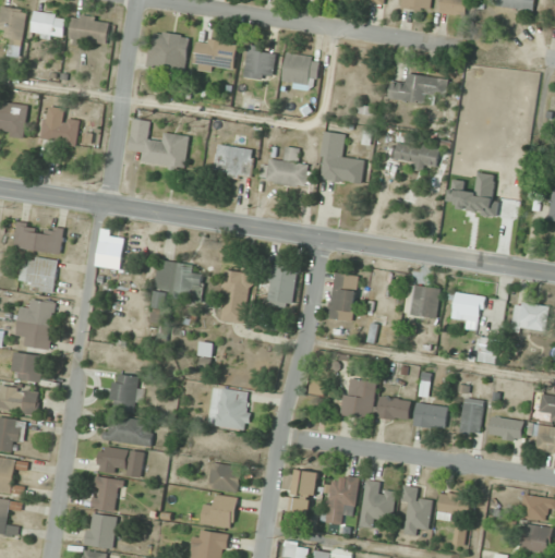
[(429,11),(430,0),(400,0),(400,8),(429,11)]
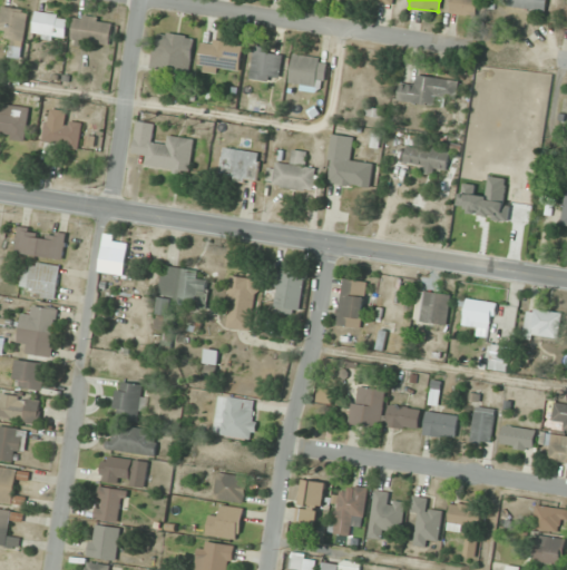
[(472,17),(476,0),(448,0),(447,12),(472,17)]
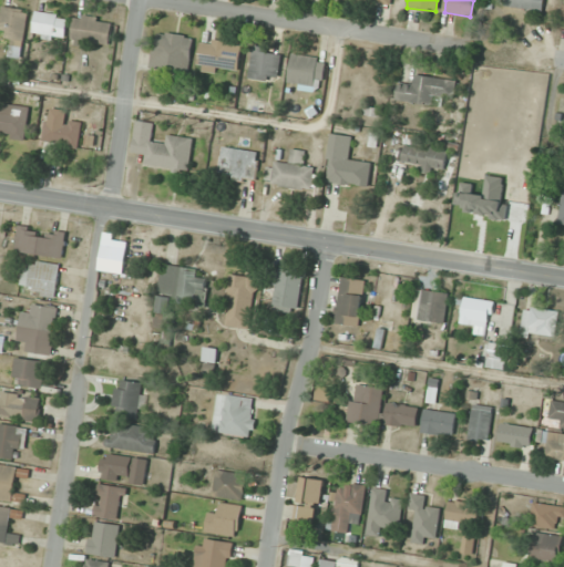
[(541,0),(498,0),(498,3),(539,13),(541,0)]
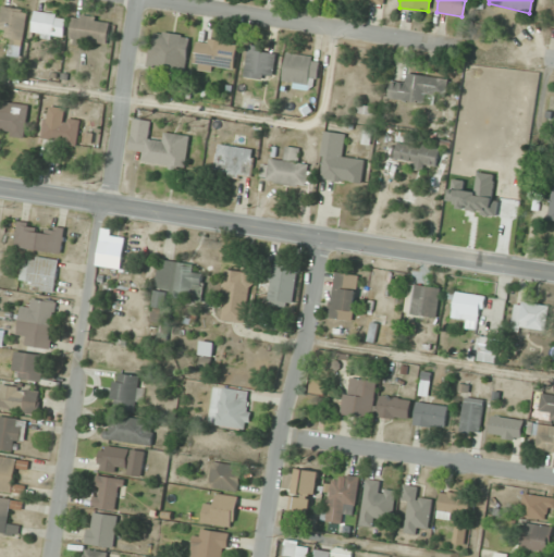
[(0,33),(4,33),(4,46),(23,46),(23,8),(0,8),(0,33)]
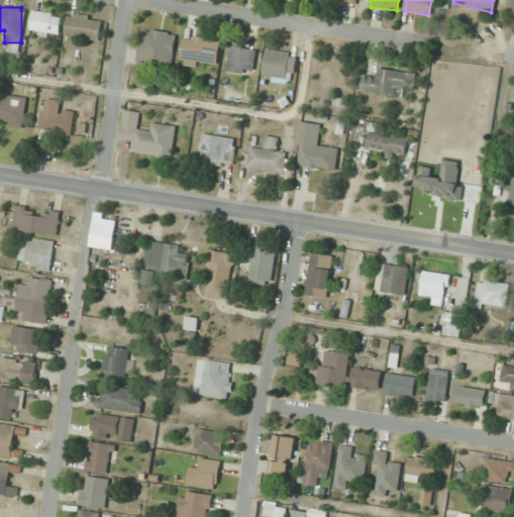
[(57,36),(60,15),(31,9),(27,30),(57,36)]
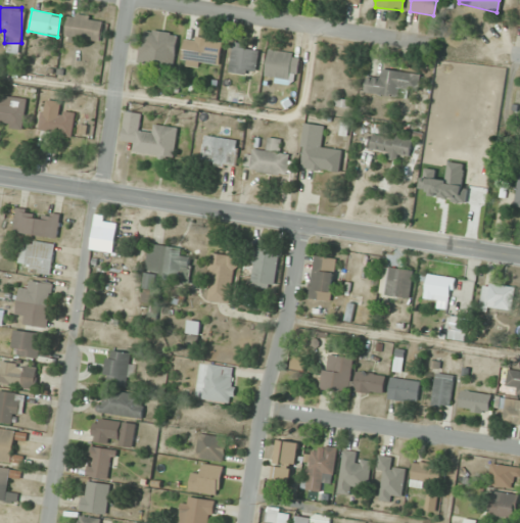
[(99,15),(64,15),(64,39),(99,39),(99,15)]
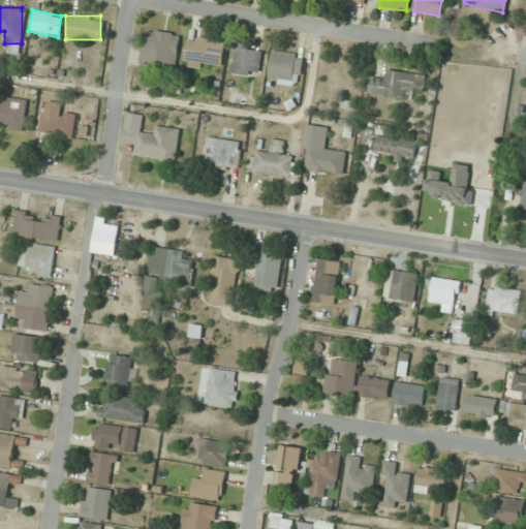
[(137,64),(174,69),(179,34),(142,29),(137,64)]
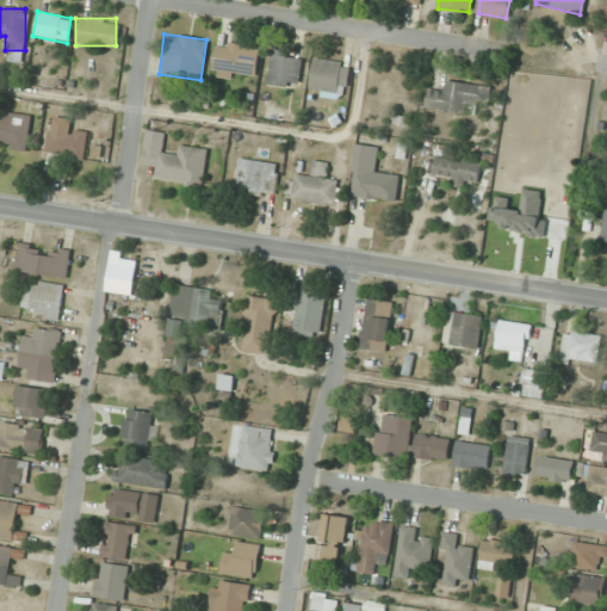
[(256,45),(211,42),(210,76),(254,79),(256,45)]
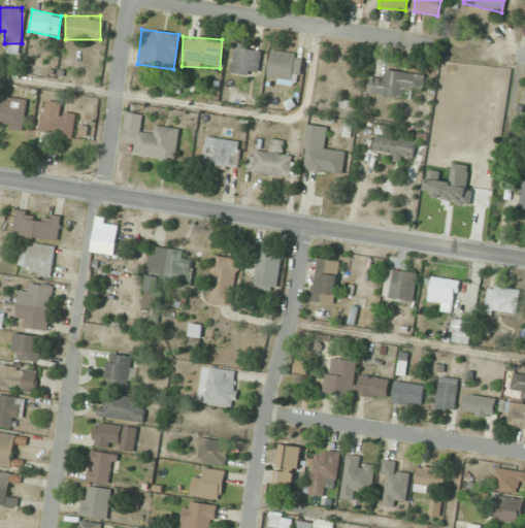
[(255,76),(259,50),(233,45),(229,72),(255,76)]
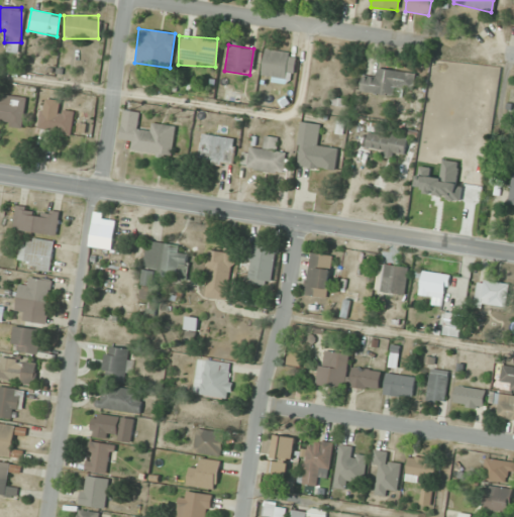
[(260,75),(286,79),(290,53),(264,48),(260,75)]
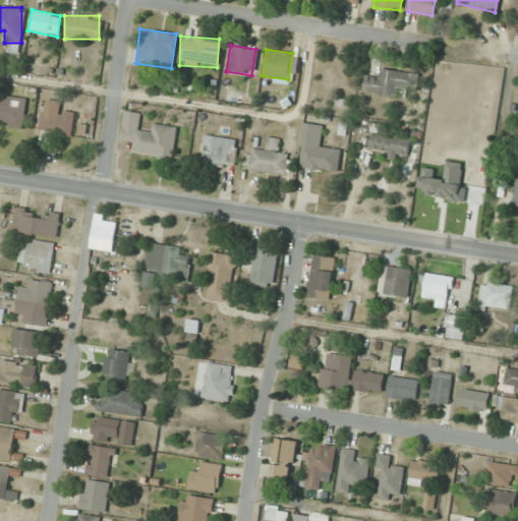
[(416,73),(376,68),(375,76),(364,75),(362,92),(404,98),(405,89),(414,91),(416,73)]
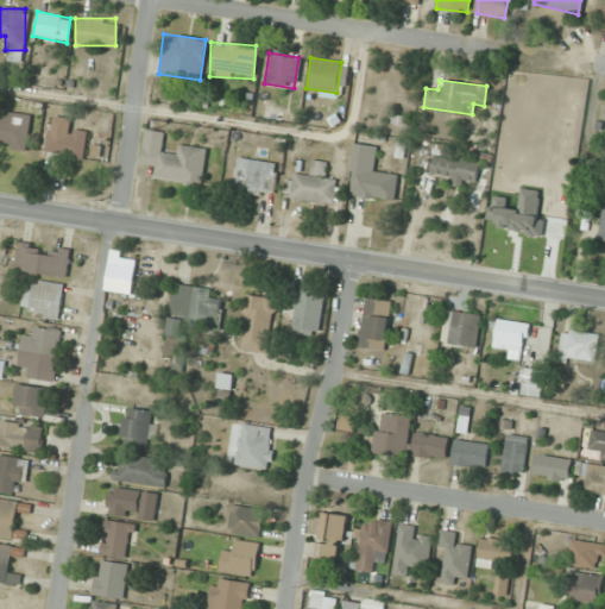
[(259,120),(279,120),(279,106),(260,105),(259,120)]
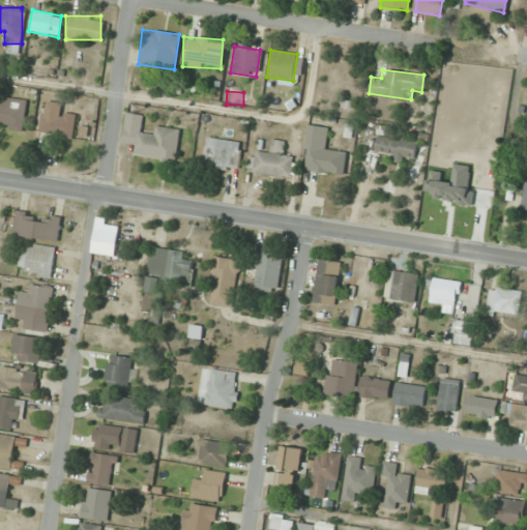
[(24,98),(0,97),(0,126),(23,127),(24,98)]
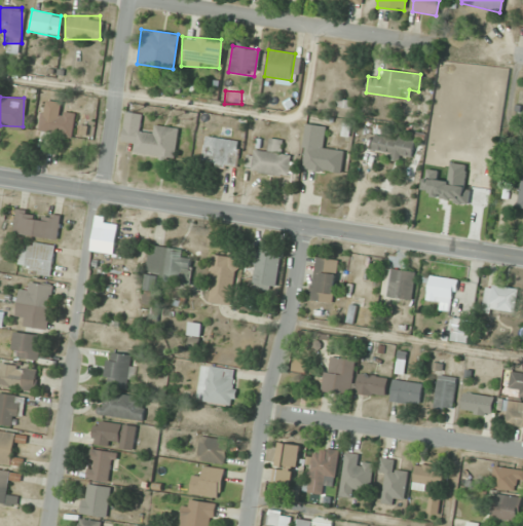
[(63,103),(42,100),(38,133),(71,137),(73,115),(62,114),(63,103)]
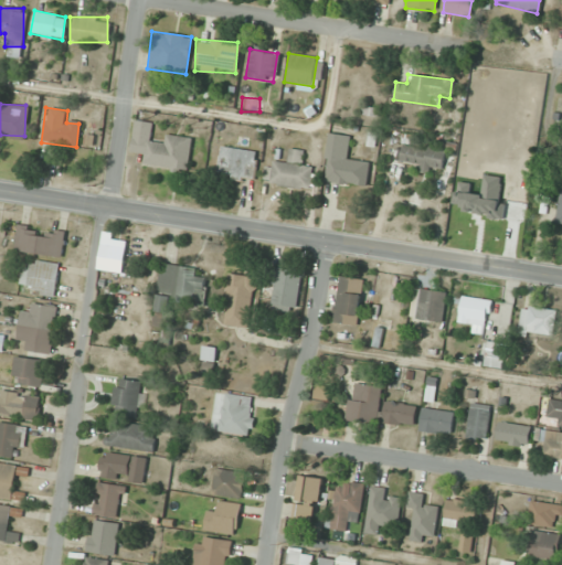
[(186,172),(190,138),(165,135),(163,142),(150,141),(154,123),(133,119),(128,152),(141,153),(139,166),(186,172)]
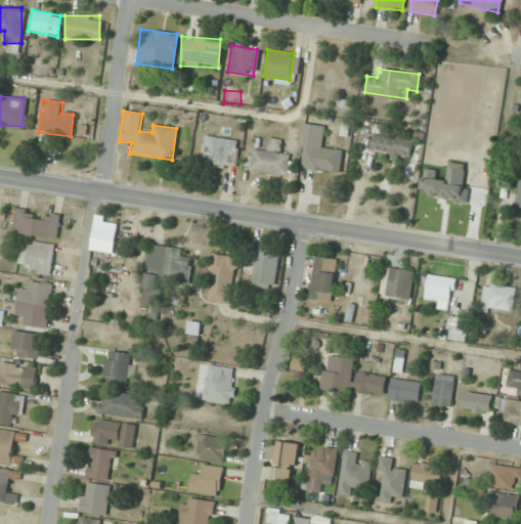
[(339,174),(341,149),(319,147),(322,125),(302,123),(297,169),(339,174)]
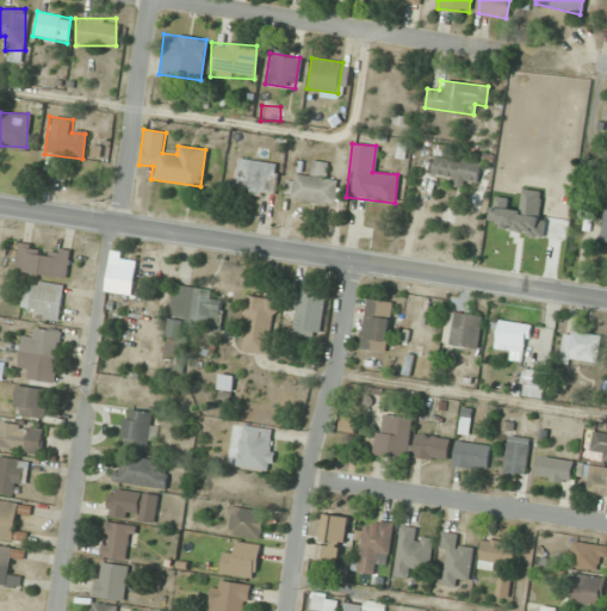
[(233,190),(272,195),(276,162),(235,159),(233,190)]
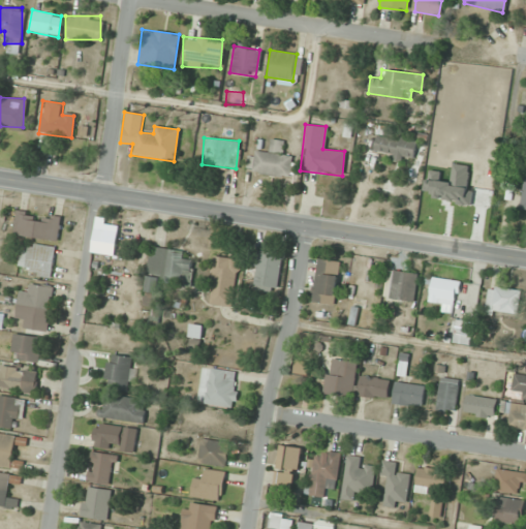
[(281,155),(283,141),(269,138),(267,154),(246,151),(244,172),(290,179),(294,156),(281,155)]
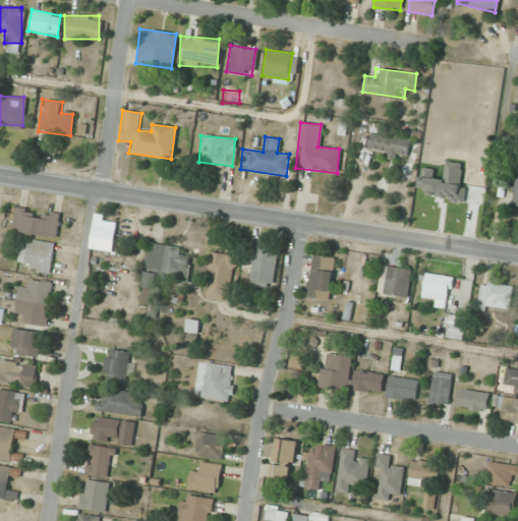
[(509,206),(517,207),(517,173),(514,173),(509,206)]
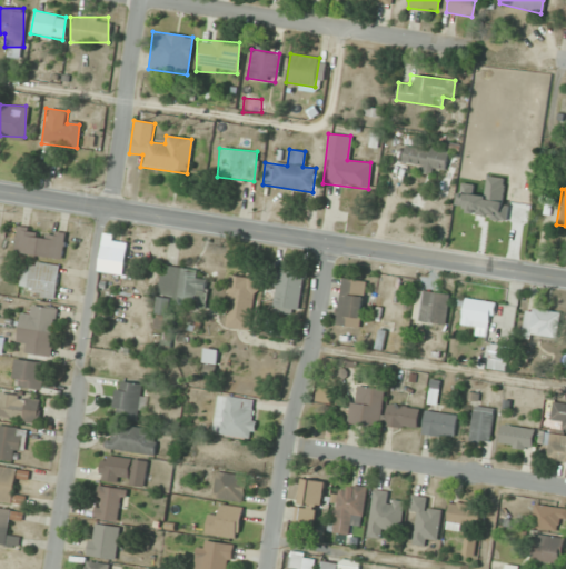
[(60,259),(65,233),(17,227),(12,253),(60,259)]
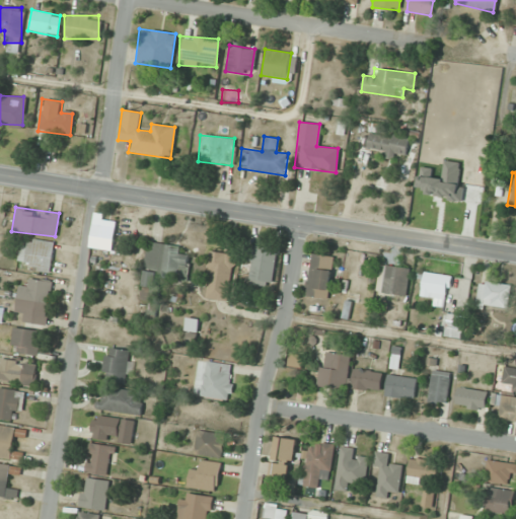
[(99,224),(101,214),(94,213),(88,246),(109,250),(114,227),(99,224)]
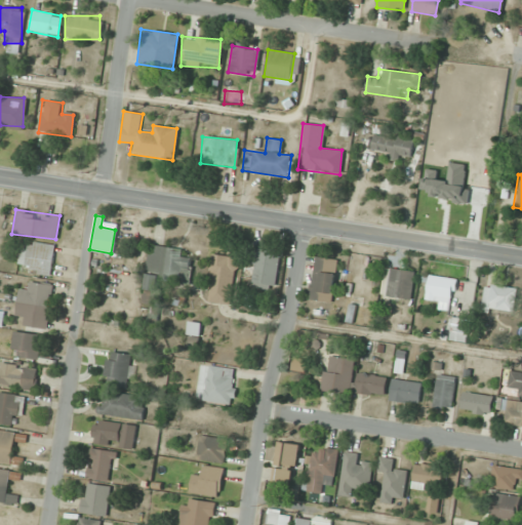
[(50,275),(53,244),(29,241),(29,249),(18,248),(17,261),(23,263),(22,272),(50,275)]
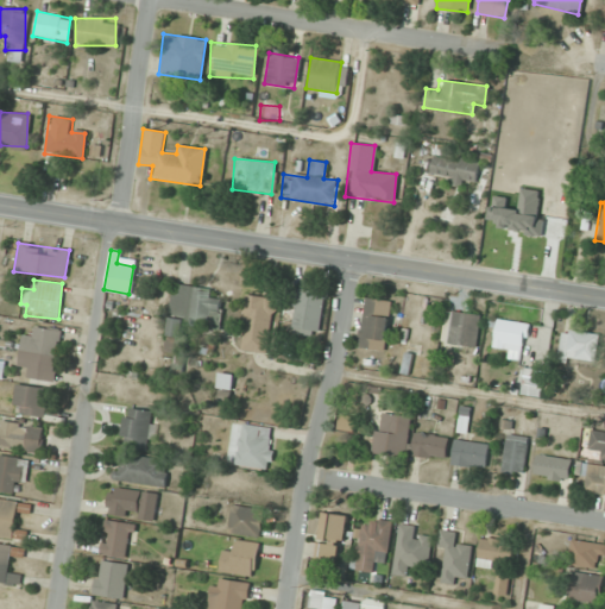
[(210,288),(171,283),(165,343),(180,344),(183,318),(219,322),(221,300),(209,297),(210,288)]
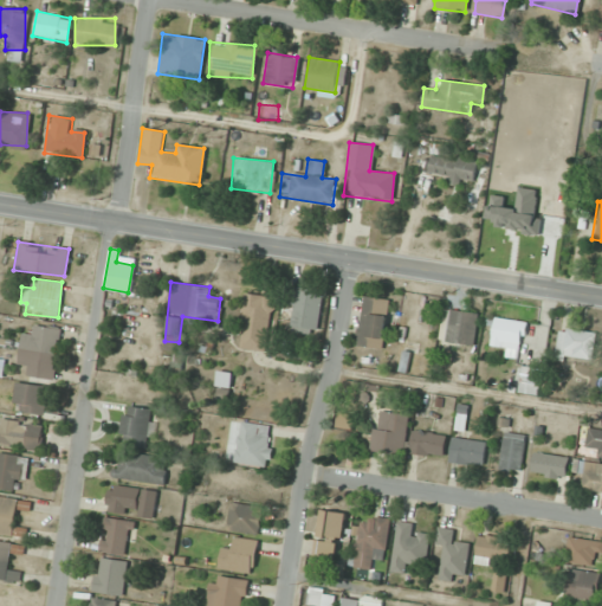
[(321,292),(296,289),(293,303),(282,301),(278,316),(290,318),(289,330),(314,335),(321,292)]
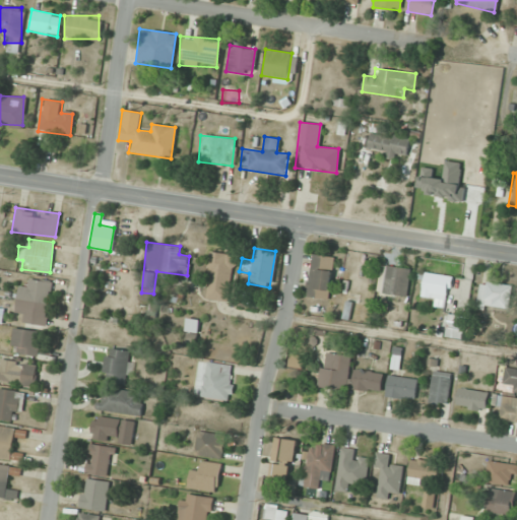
[(236,255),(212,251),(204,299),(228,303),(236,255)]
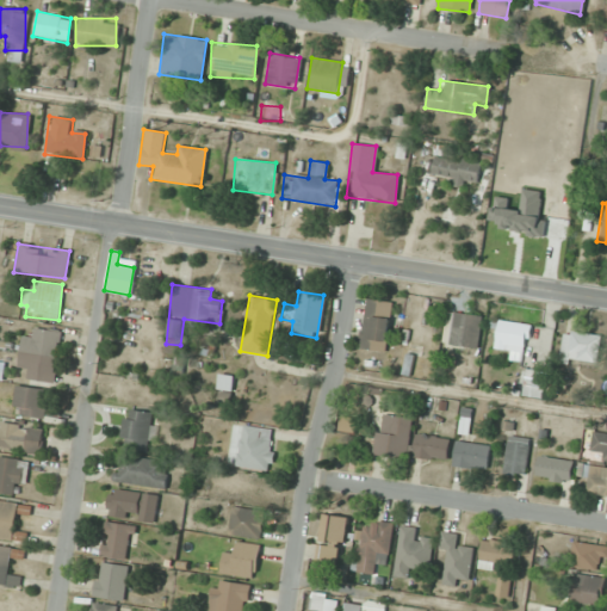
[(391,301),(365,297),(358,349),(384,352),(391,301)]
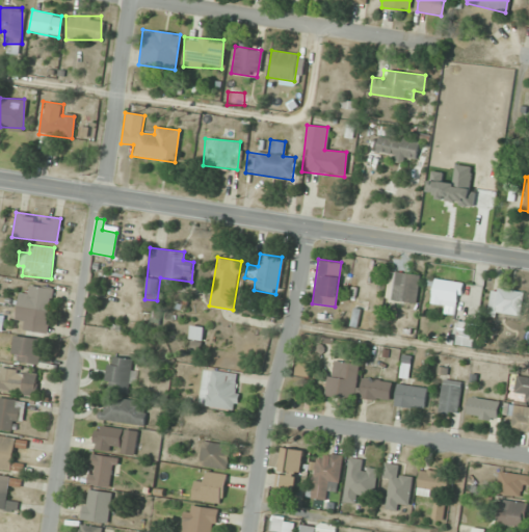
[(419,274),(388,271),(384,300),(415,304),(419,274)]
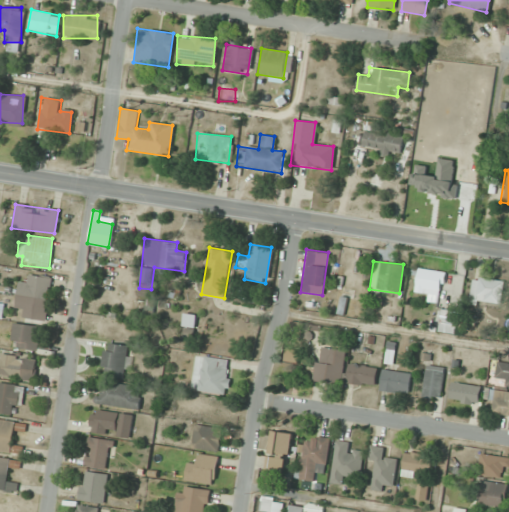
[(439,296),(443,273),(417,268),(413,291),(439,296)]
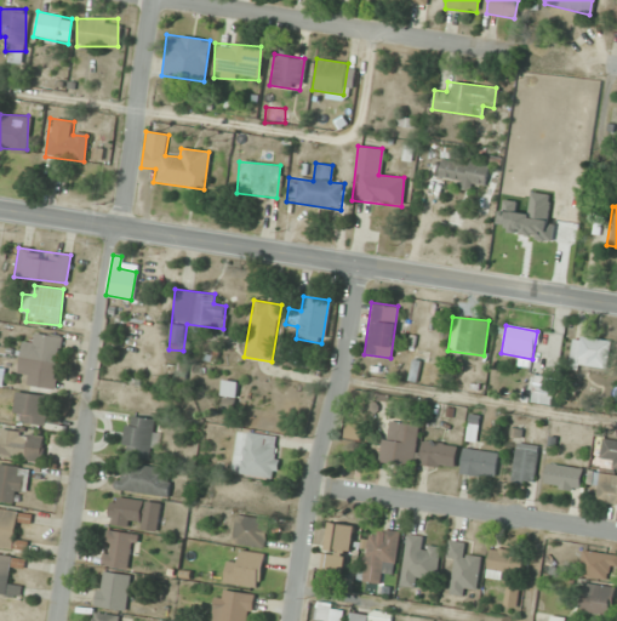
[(27,385),(52,388),(61,336),(35,332),(33,343),(21,342),(17,371),(29,372),(27,385)]
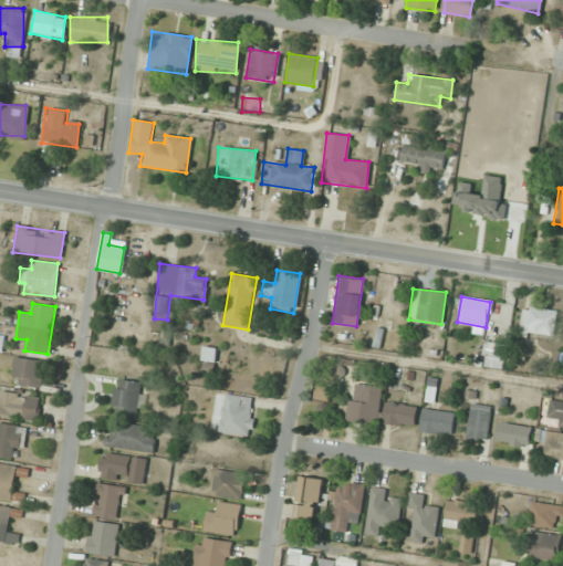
[(555,310),(521,306),(518,334),(552,338),(555,310)]
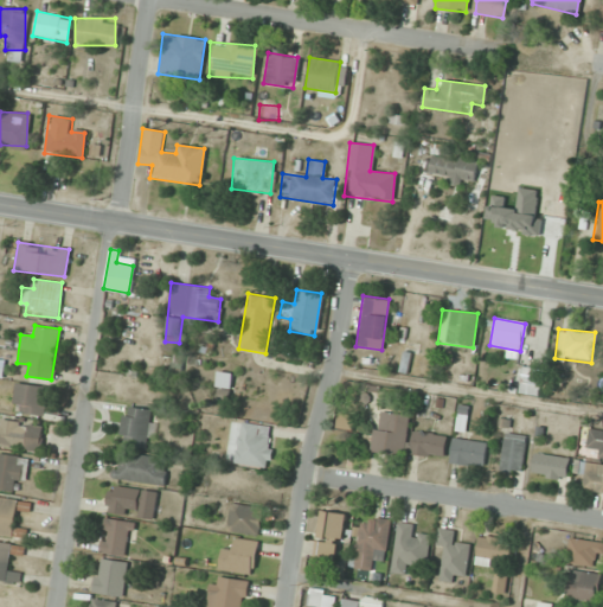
[(517,391),(540,396),(545,371),(521,366),(517,391)]
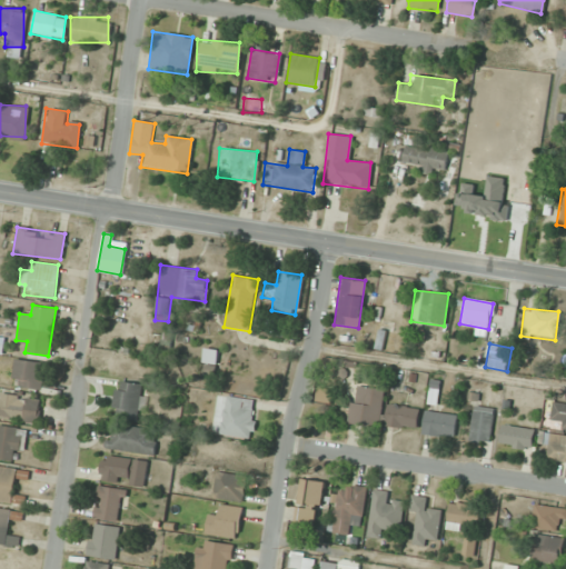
[(202,375),(215,375),(215,349),(202,349),(202,375)]
